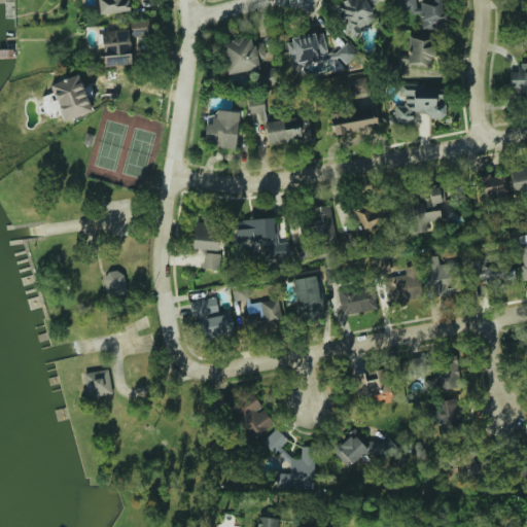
[(97,0),(99,14),(130,11),(128,0),(97,0)]
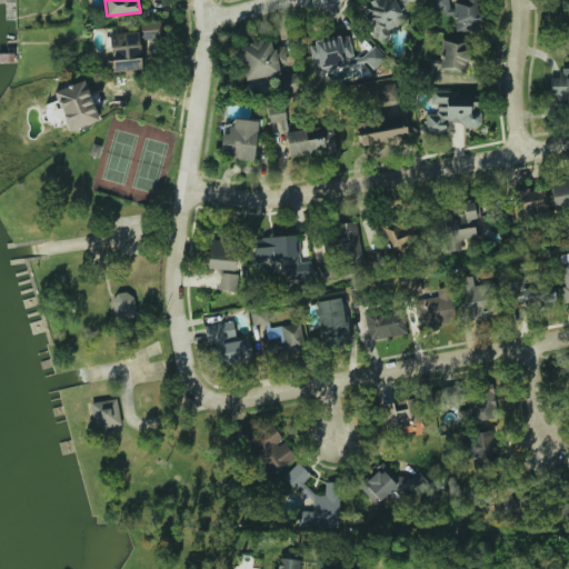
[(405,25),(396,0),(375,0),(362,5),(373,37),(405,25)]
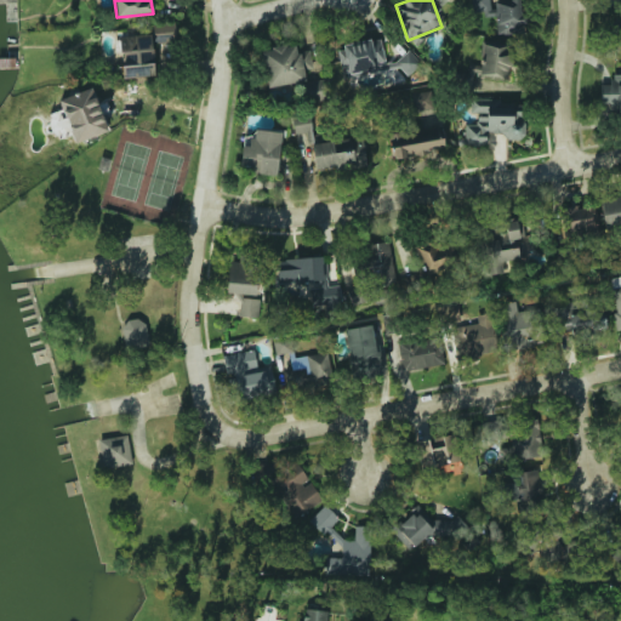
[(471,0),(472,15),(490,13),(489,0),(471,0)]
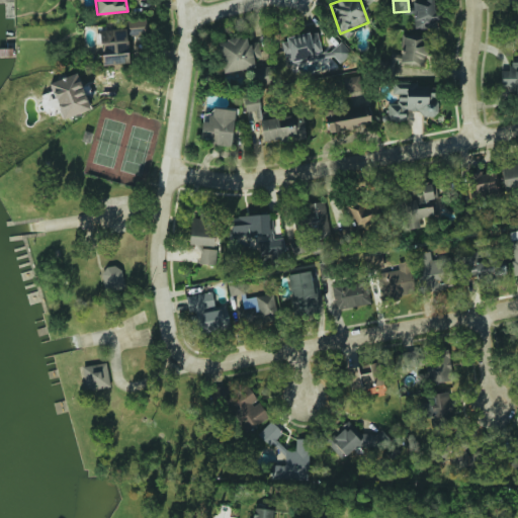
[(412,0),(414,28),(436,27),(434,0),(412,0)]
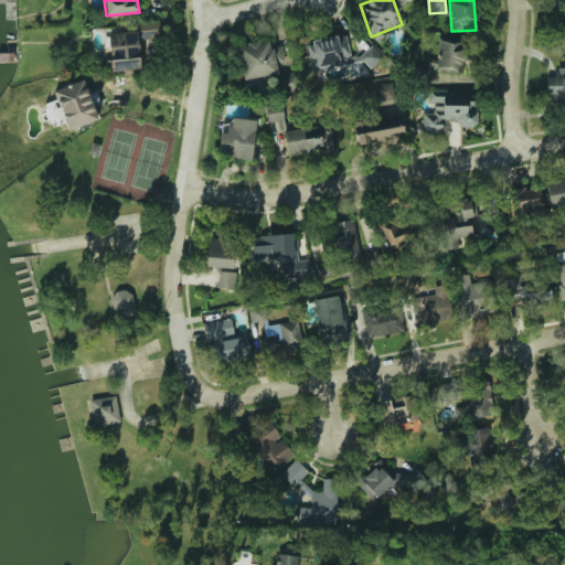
[(139,70),(139,39),(158,38),(158,22),(137,22),(137,32),(109,33),(109,71),(139,70)]
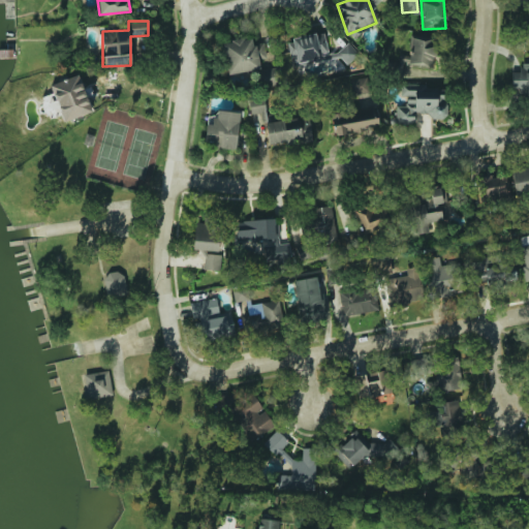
[(353,48),(328,52),(324,33),(292,37),(298,73),(307,71),(306,64),(355,58),(353,48)]
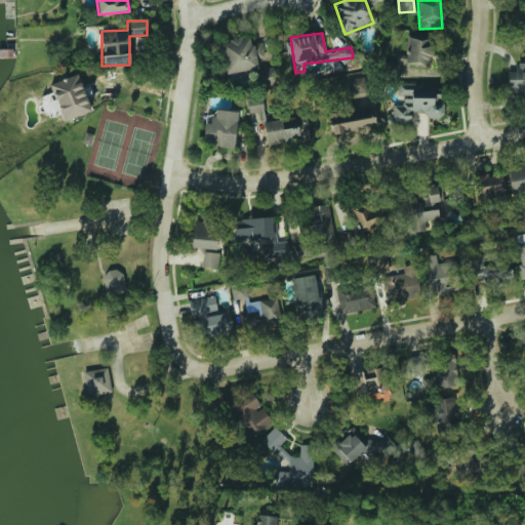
[(428,67),(433,41),(409,37),(405,56),(396,54),(395,63),(386,61),(384,73),(398,76),(400,63),(428,67)]
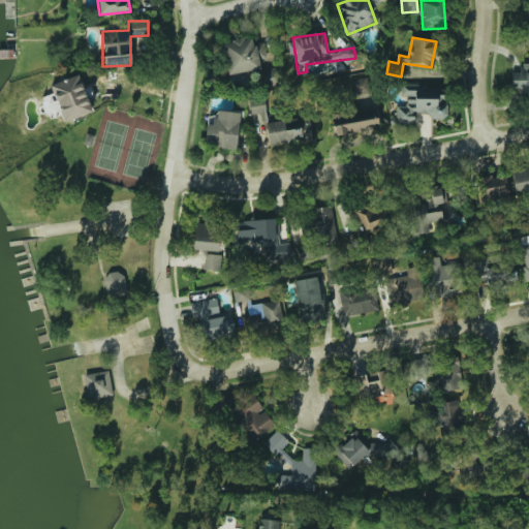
[(260,69),(258,59),(266,58),(262,43),(252,44),(251,38),(222,42),(227,74),(260,69)]
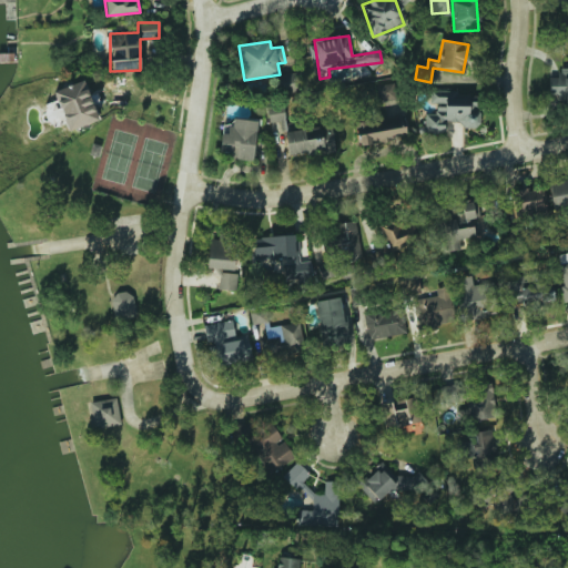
[(567,103),(567,74),(548,75),(548,103),(567,103)]
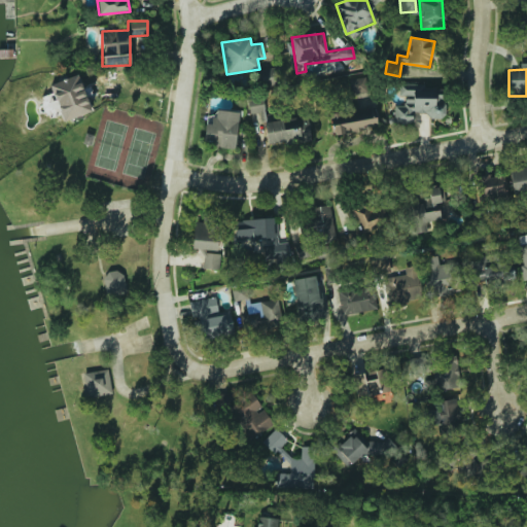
[(62,123),(93,112),(78,73),(47,83),(62,123)]
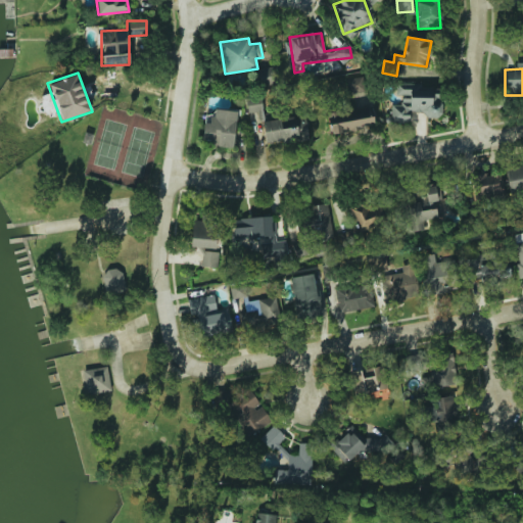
[(346,79),(348,94),(366,92),(364,76),(346,79)]
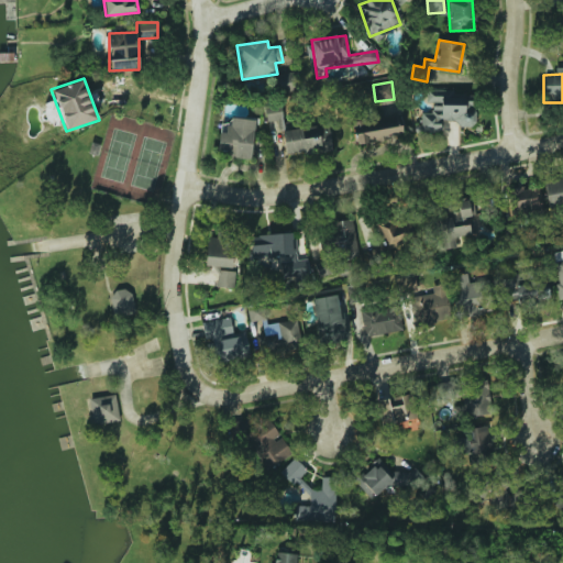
[(421,132),(441,132),(441,121),(456,120),(457,127),(475,125),(475,100),(465,100),(464,90),(427,90),(427,102),(432,102),(432,113),(421,113),(421,132)]
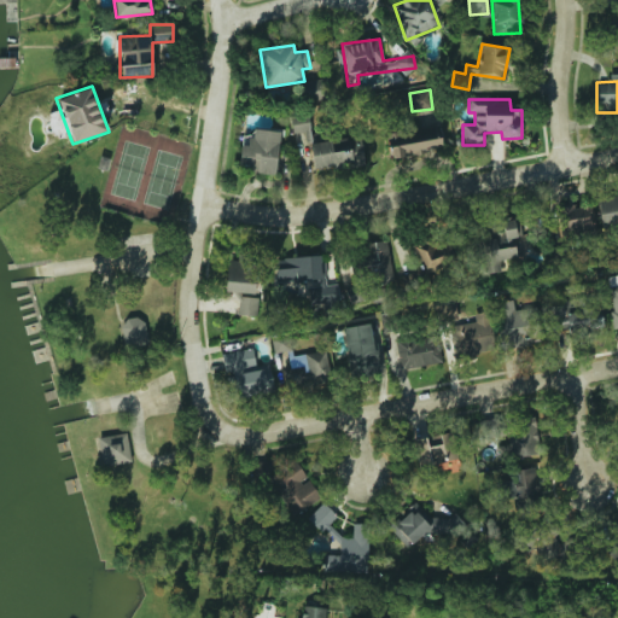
[(309,133),(309,116),(291,117),(292,133),(309,133)]
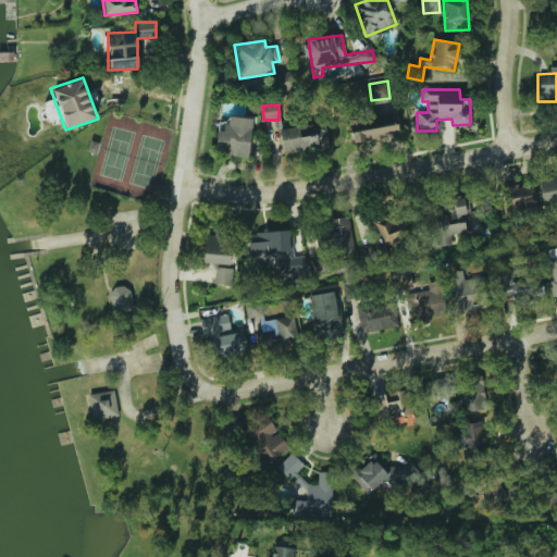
[(248,156),(251,119),(229,115),(227,124),(218,123),(214,152),(248,156)]
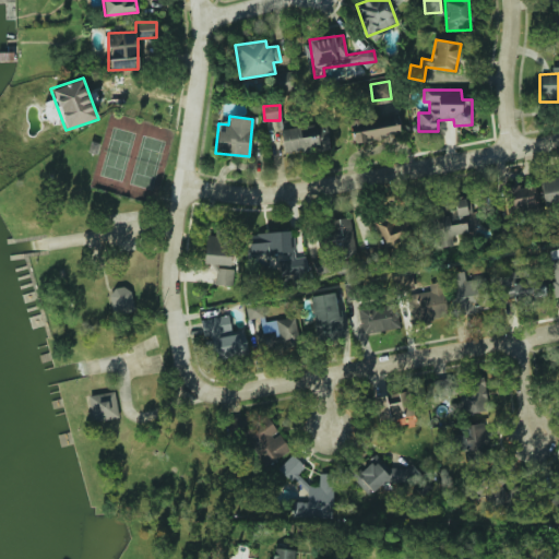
[(351,121),(353,140),(400,134),(397,116),(351,121)]
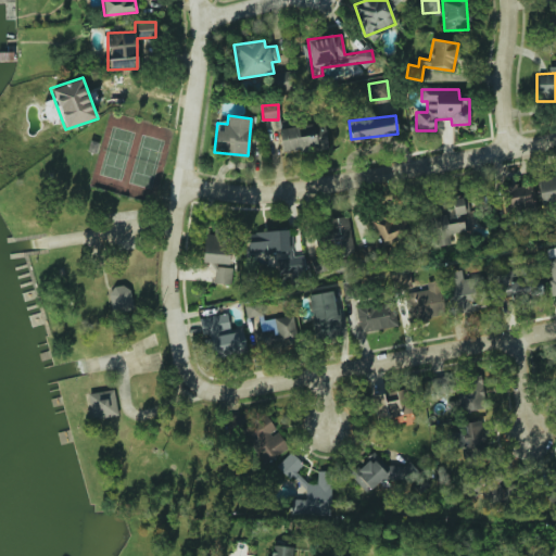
[(282,154),(328,148),(324,123),(278,129),(282,154)]
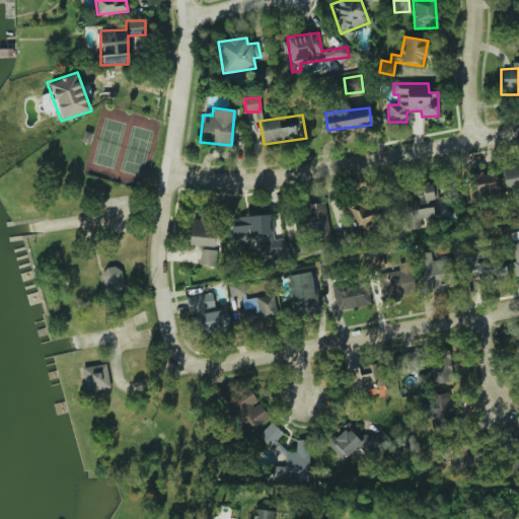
[(505,193),(518,190),(518,164),(501,167),(505,193)]
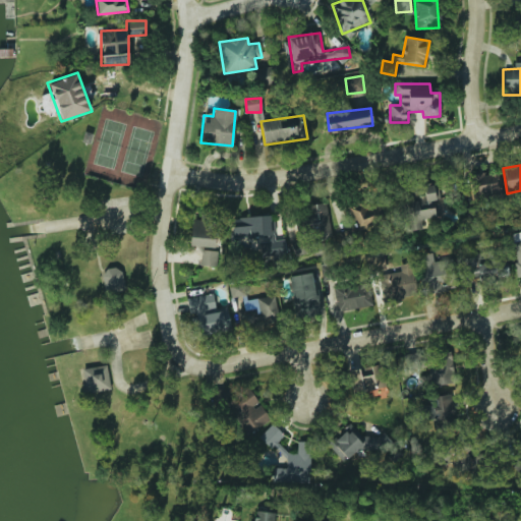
[(500,197),(501,174),(472,173),(471,197),(500,197)]
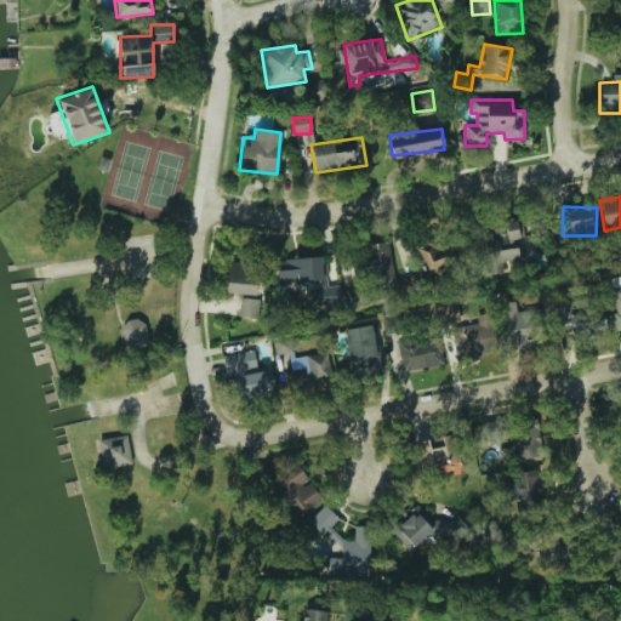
[(503,273),(502,261),(517,258),(514,239),(524,238),(522,222),(478,228),(485,275),(503,273)]
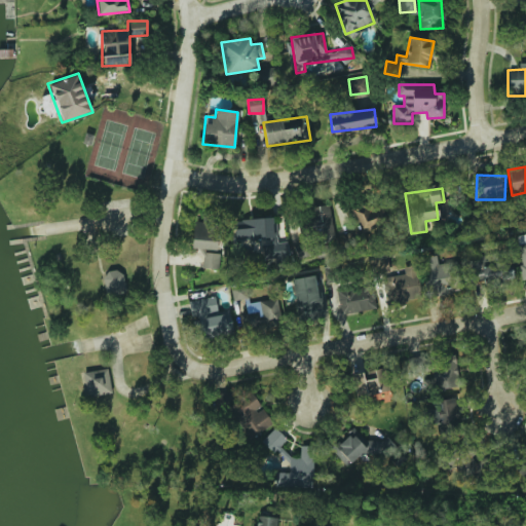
[(351,207),(355,233),(382,229),(377,203),(351,207)]
